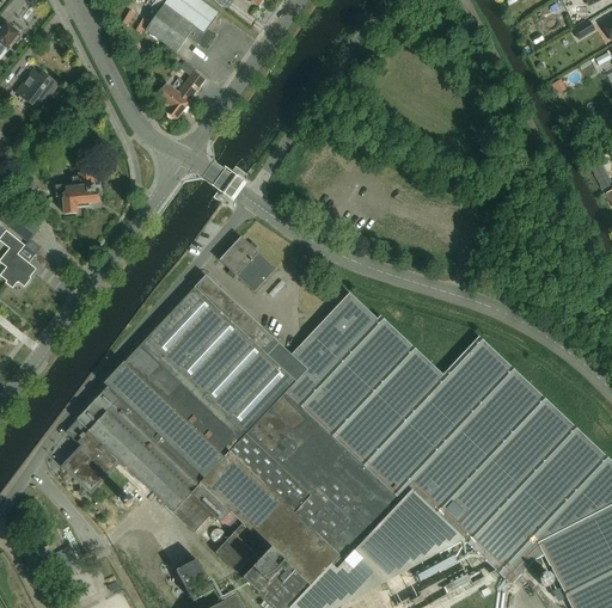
[(206,26),(218,10),(203,0),(165,0),(146,26),(176,49),(188,34),(203,45),(214,32),(206,26)]
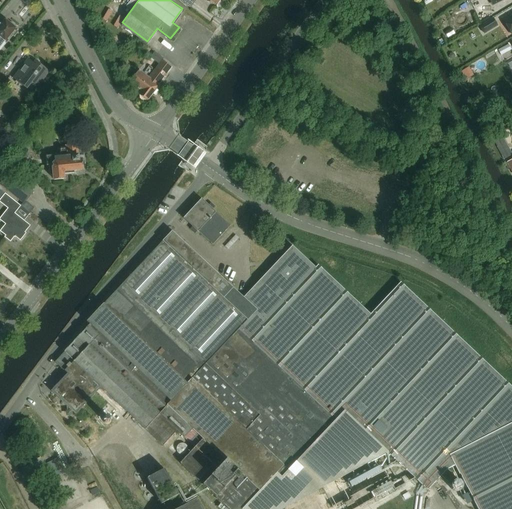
[(511,13),(511,11),(503,16),(511,31),(511,13)]
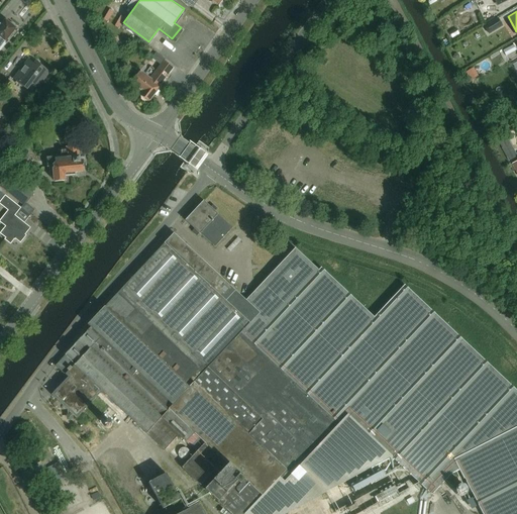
[(489,31),(503,23),(498,14),(484,23),(489,31)]
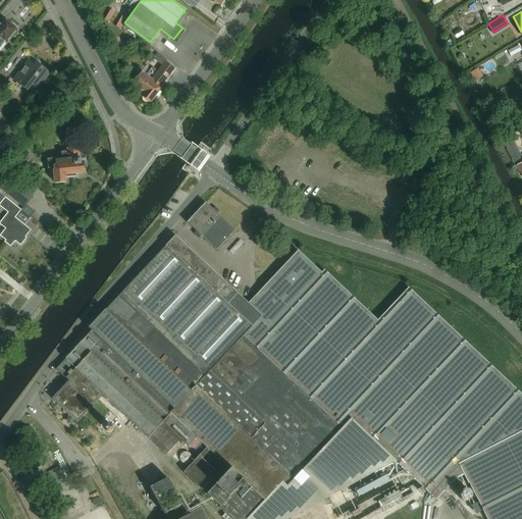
[(0,46),(5,40),(7,41),(13,34),(11,33),(16,26),(5,17),(0,23),(0,46)]
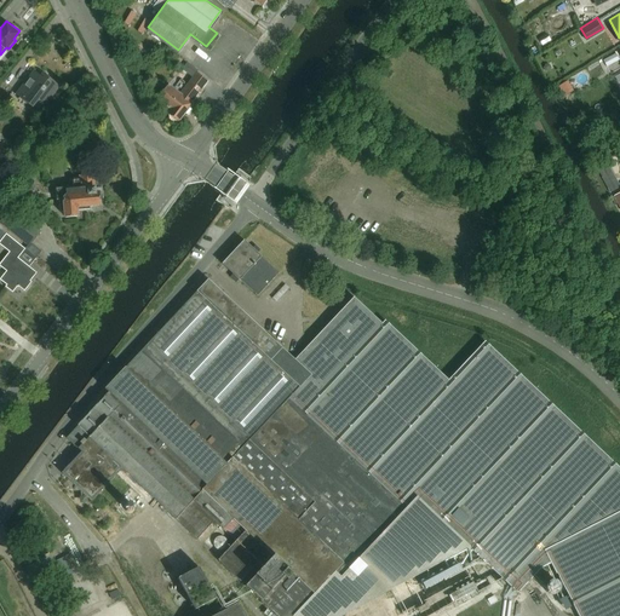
[(168,82),(158,97),(171,108),(168,110),(170,111),(170,116),(173,119),(177,117),(179,119),(193,101),(193,99),(208,79),(196,69),(197,68),(187,59),(182,65),(193,74),(179,91),(174,87),(168,82)]
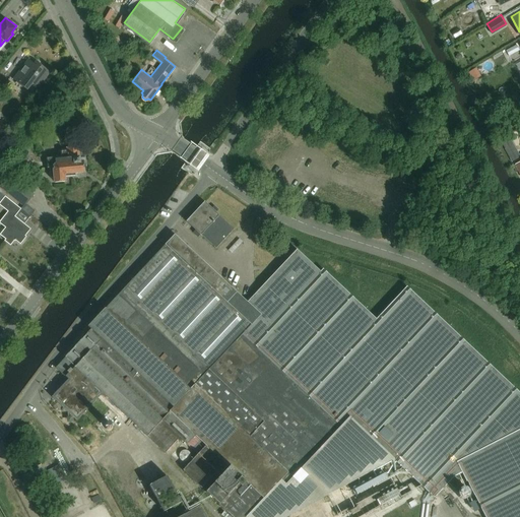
[(28,57),(14,76),(27,86),(33,80),(38,84),(50,69),(36,59),(35,62),(28,57)]
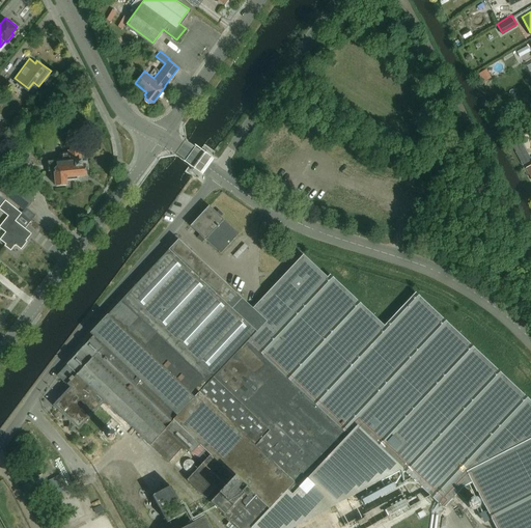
[(490,64),(479,71),(484,79),(495,74),(490,64)]
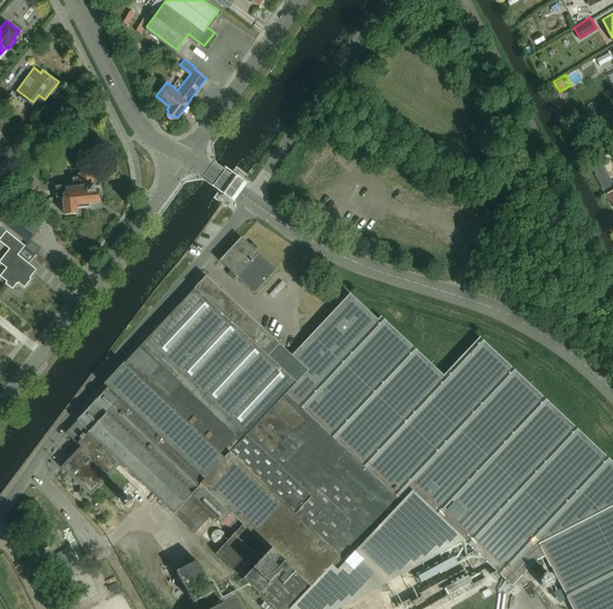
[(604,189),(612,183),(612,180),(605,165),(594,171),(604,189)]
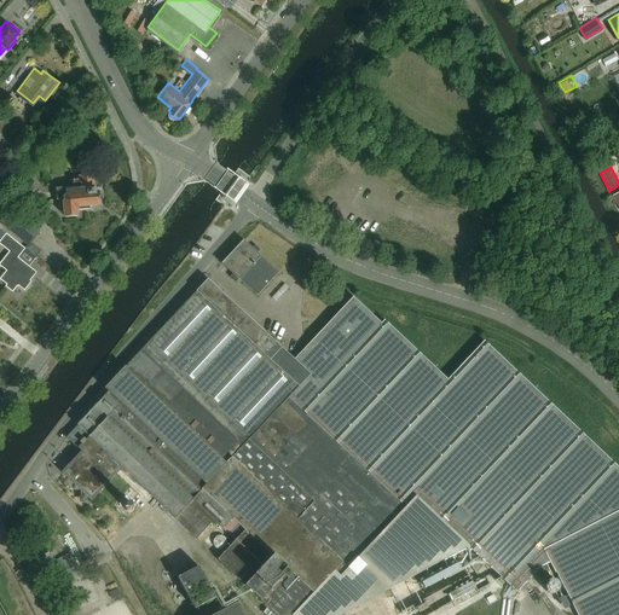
[(73,184),(56,185),(57,197),(58,197),(59,207),(62,209),(64,209),(64,214),(77,213),(76,207),(90,206),(90,202),(99,202),(99,201),(100,199),(102,197),(102,196),(102,193),(100,192),(99,192),(99,190),(96,190),(94,185),(93,185),(92,172),(80,173),(81,175),(74,175),(71,178),(73,184)]
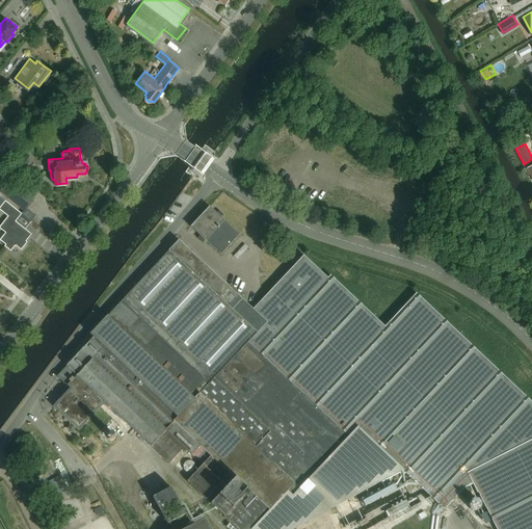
[(0,186),(3,189),(12,177),(4,169),(0,174),(0,186)]
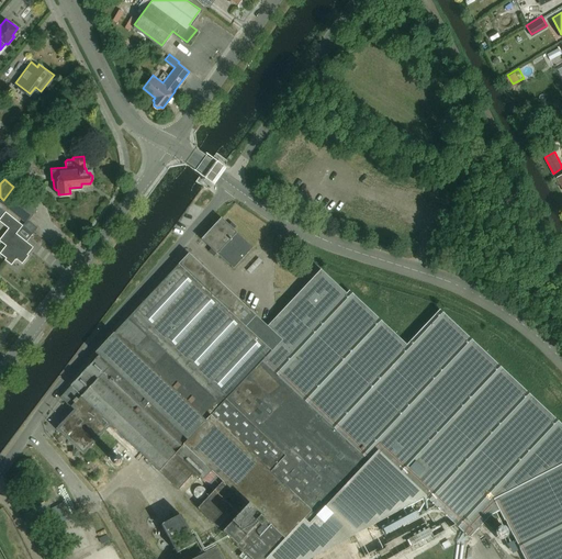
[(22,194),(32,202),(40,192),(31,185),(22,194)]
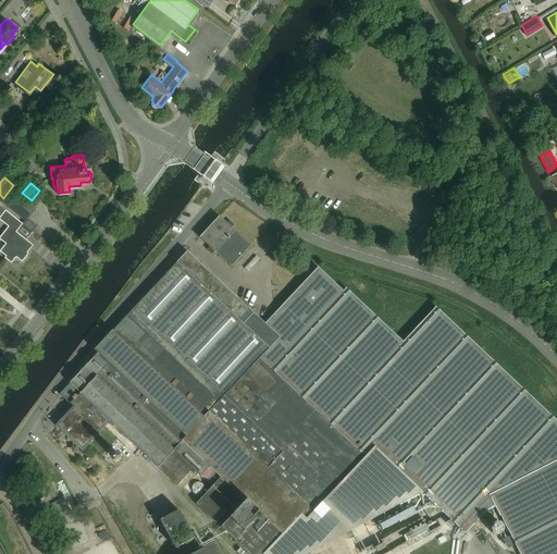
[(37,206),(32,200),(22,193),(13,185),(3,198),(27,218),(37,206)]
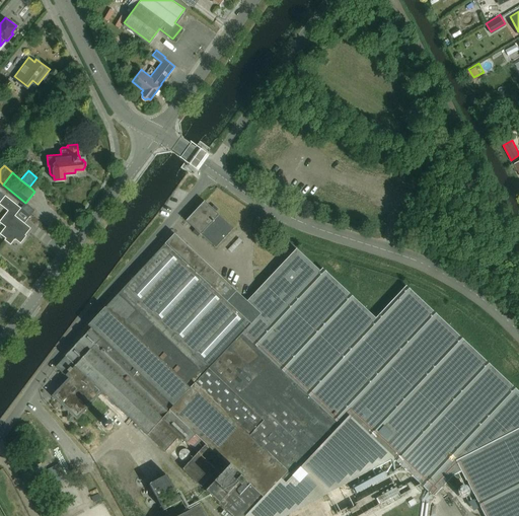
[(30,226),(14,214),(20,206),(5,194),(0,199),(0,202),(8,209),(0,218),(0,220),(5,225),(0,231),(0,232),(5,236),(4,238),(10,242),(14,237),(14,238),(15,237),(20,241),(26,234),(25,233),(30,226)]
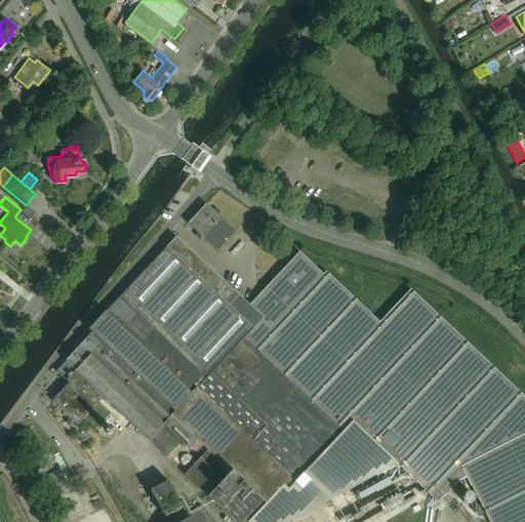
[(200,237),(202,234),(218,248),(236,229),(217,212),(220,209),(216,205),(213,208),(207,202),(189,222),(198,230),(195,233),(200,237)]
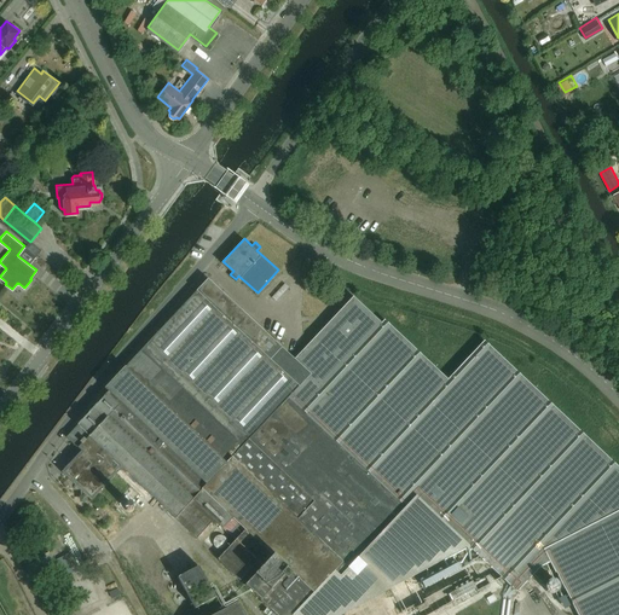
[(82,448),(62,469),(92,497),(122,464),(126,468),(197,535),(212,520),(214,522),(217,520),(223,526),(233,515),(246,527),(236,538),(259,560),(264,563),(246,582),(279,614),(289,614),(316,587),(322,595),(358,556),(391,586),(468,544),(516,590),(539,566),(551,560),(579,614),(618,614),(618,464),(484,338),(447,377),(385,318),(381,320),(353,294),(294,357),(275,338),(276,337),(270,331),(267,332),(208,277),(126,364),(125,364),(105,386),(109,389),(77,422),(79,423),(68,435),(82,448)]
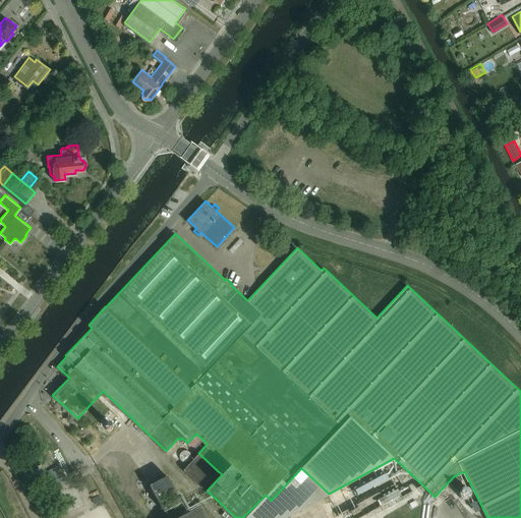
[(164,510),(182,501),(167,474),(150,483),(164,510)]
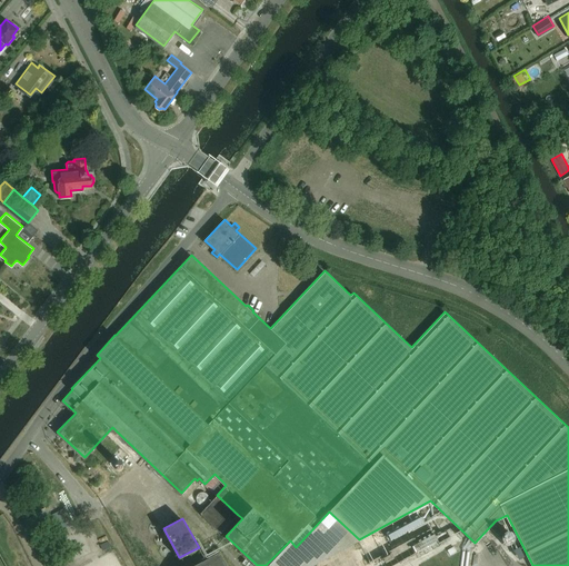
[(229,565),(220,550),(191,565),(229,565)]
